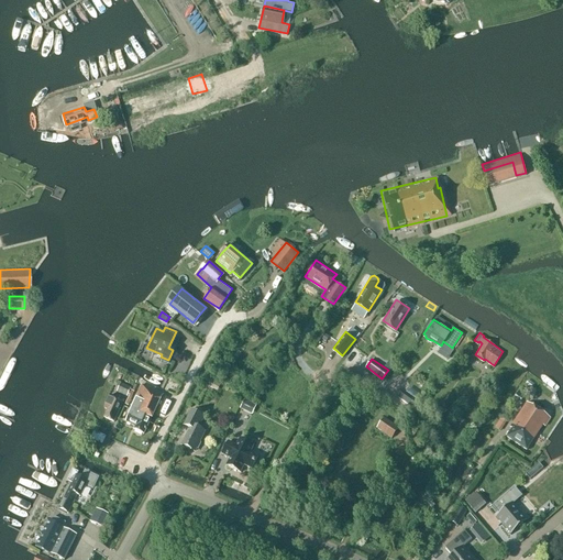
[(218,381),(209,375),(206,382),(213,387),(218,381)]
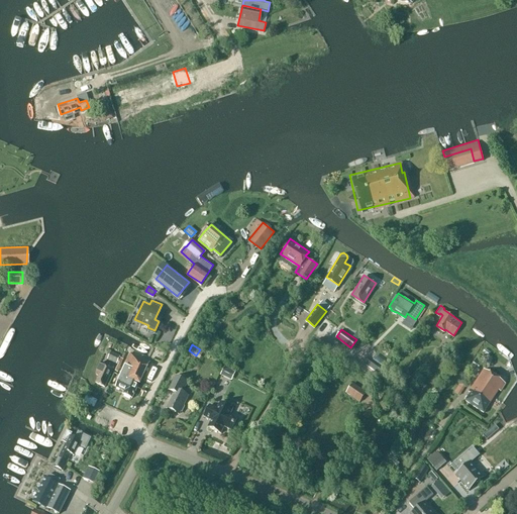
[(441,354),(445,357),(450,352),(446,349),(441,354)]
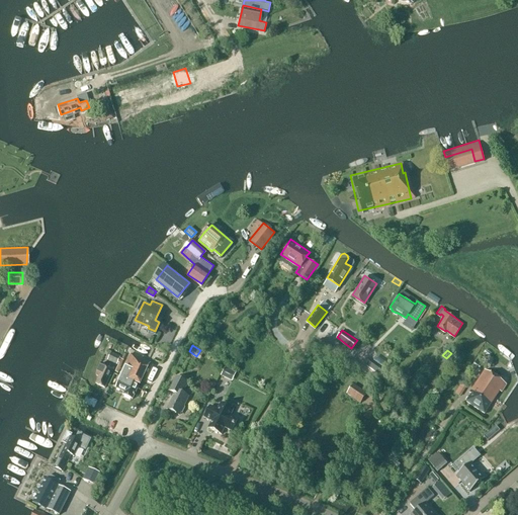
[(107,358),(116,362),(120,355),(111,351),(107,358)]
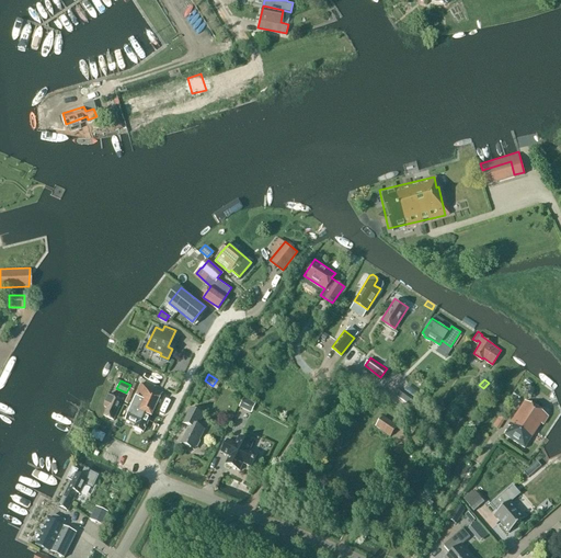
[(151,416),(162,391),(141,382),(130,406),(132,406),(125,419),(135,422),(134,425),(142,430),(150,414),(151,416)]
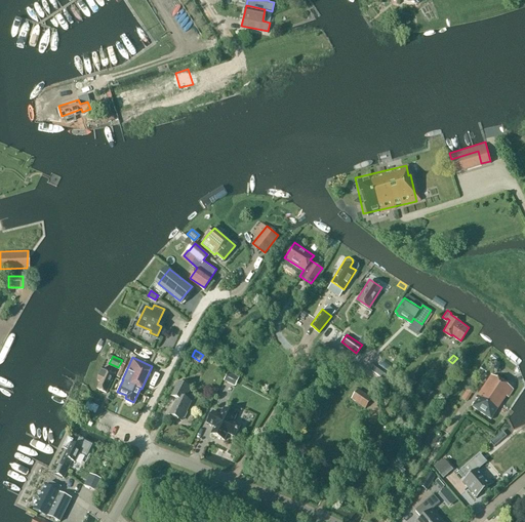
[(375,362),(371,368),(382,377),(387,371),(375,362)]
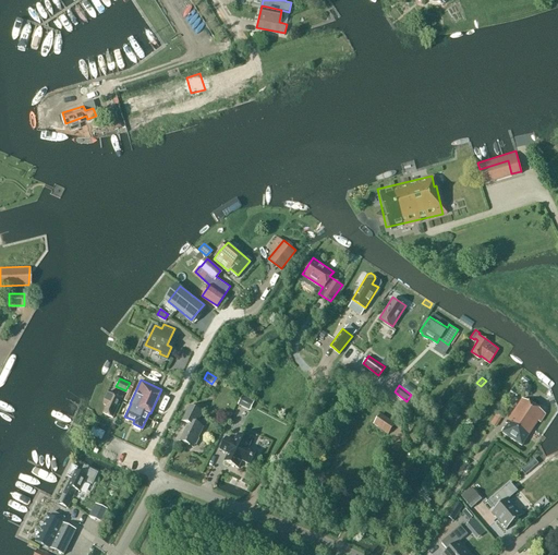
[(104,411),(113,415),(122,396),(109,389),(104,402),(107,403),(104,411)]
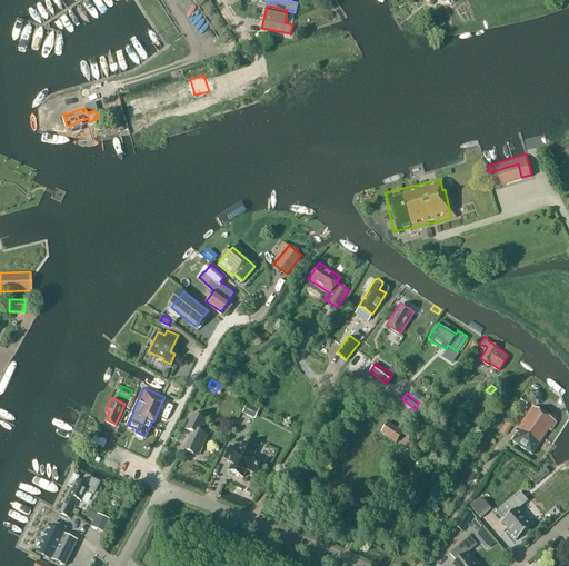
[(248,400),(247,400),(243,407),(256,414),(259,407),(248,400)]
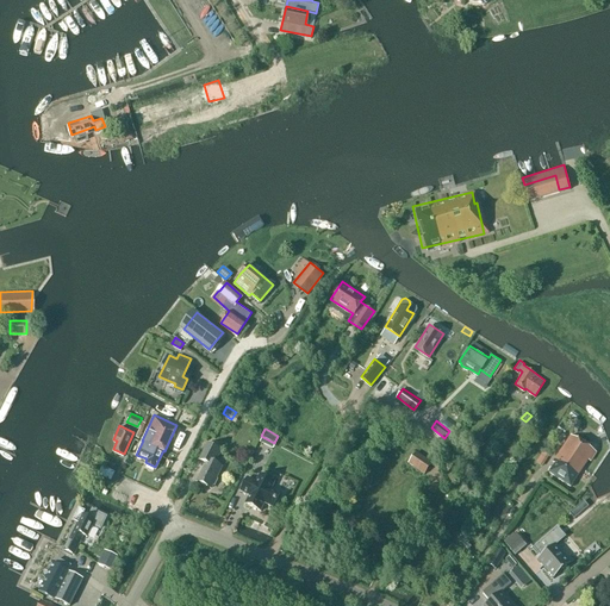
[(549,470),(570,485),(593,449),(571,433),(553,460),(554,462),(549,470)]
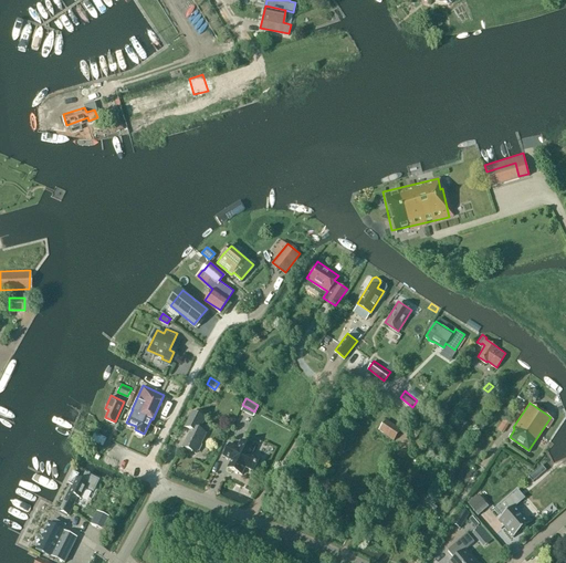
[(206,431),(199,428),(205,417),(192,410),(185,425),(191,428),(184,444),(196,450),(198,448),(199,449),(202,444),(200,442),(206,431)]
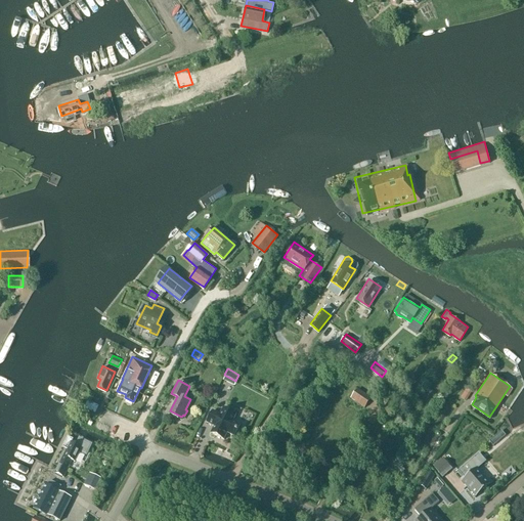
[(351,396),(364,405),(370,396),(357,387),(351,396)]
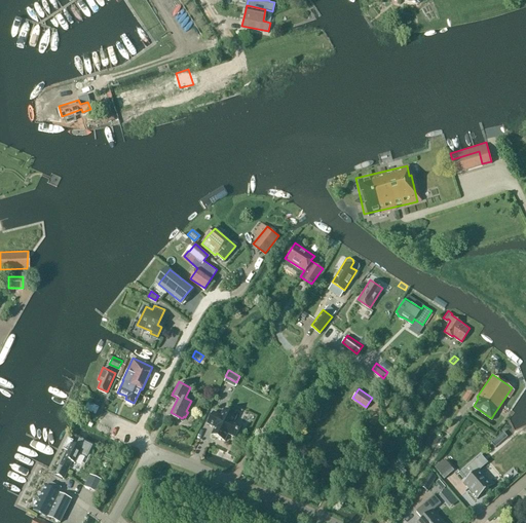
[(228,432),(235,436),(241,423),(233,420),(236,414),(224,408),(221,414),(214,410),(208,422),(215,425),(216,428),(214,434),(224,439),(228,432)]
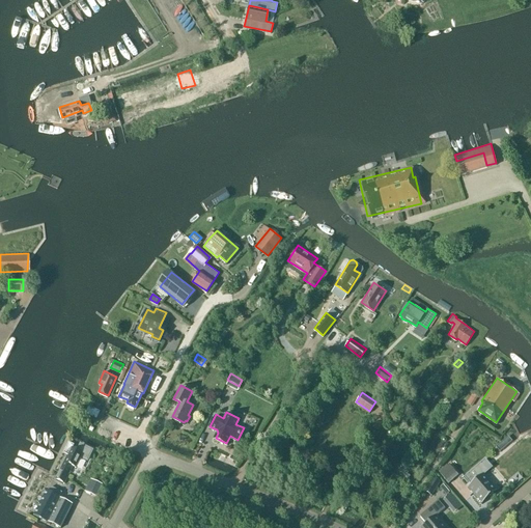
[(501,442),(498,442),(495,443),(494,446),(495,449),(498,450),(502,449),(502,445),(501,442)]
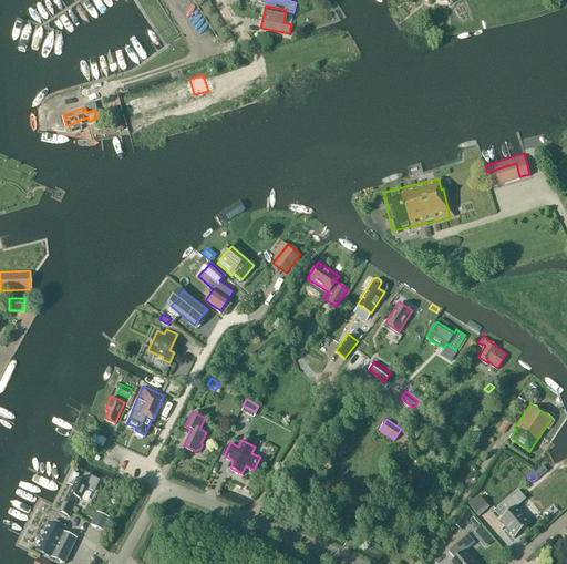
[(83,479),(78,477),(73,484),(70,492),(69,491),(60,510),(69,514),(78,496),(81,498),(84,490),(86,486),(93,490),(99,479),(85,473),(83,479)]
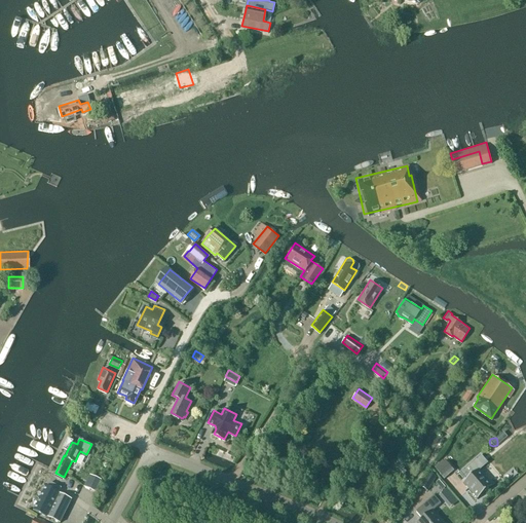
[(463,481),(477,496),(491,484),(478,469),(487,461),(480,453),(460,471),(467,478),(463,481)]
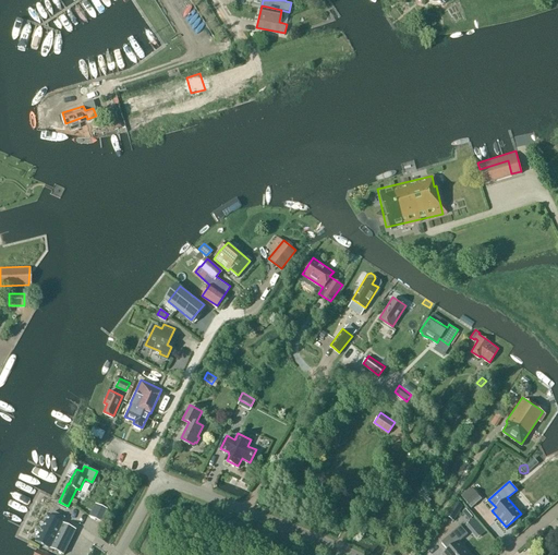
[(461,495),(471,506),(481,497),(472,486),(461,495)]
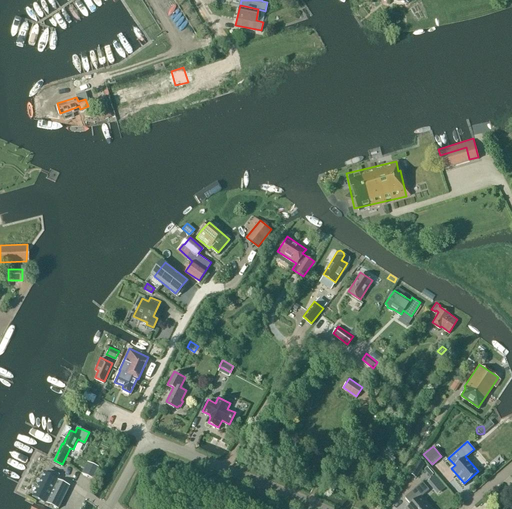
[(424,462),(417,458),(409,472),(416,476),(424,462)]
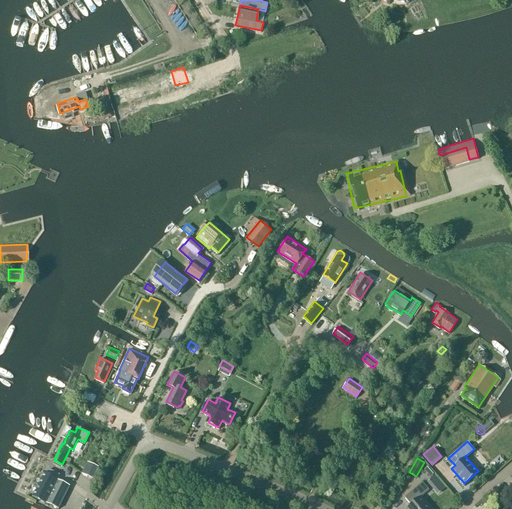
[(88,475),(91,466),(86,464),(82,472),(88,475)]
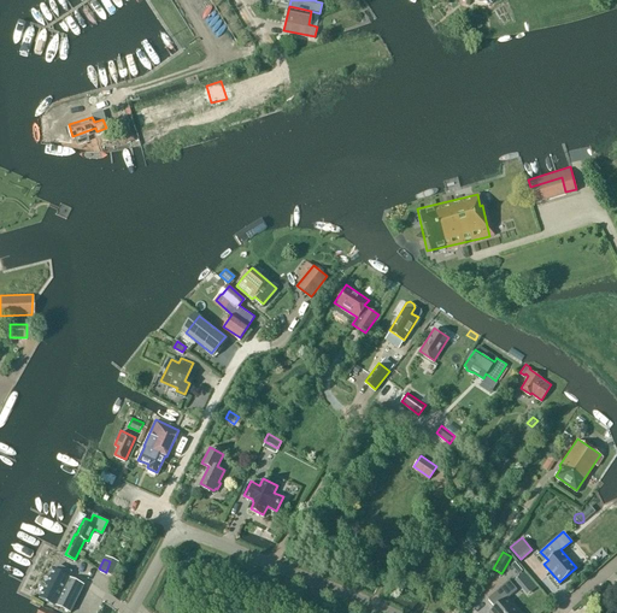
[(72,570),(59,563),(56,569),(69,576),(72,570)]
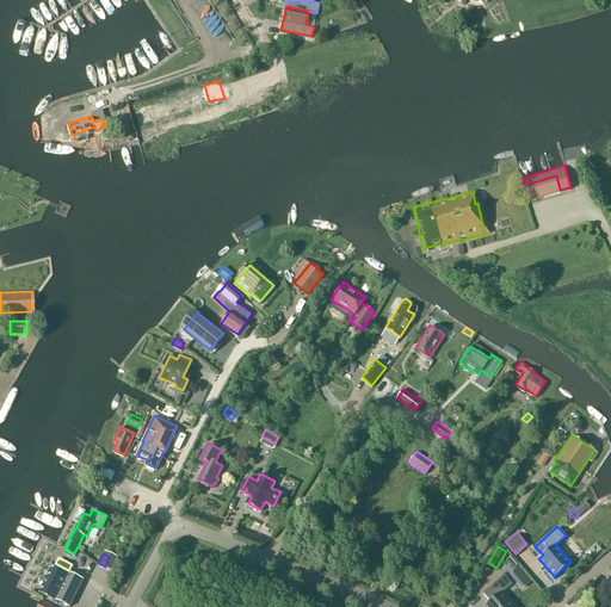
[(56,563),(54,562),(47,576),(61,584),(68,570),(56,564),(56,563)]
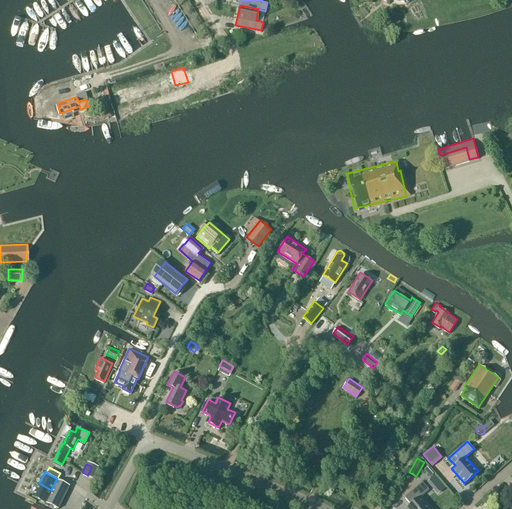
[(441,480),(435,473),(435,474),(429,478),(435,485),(441,480)]
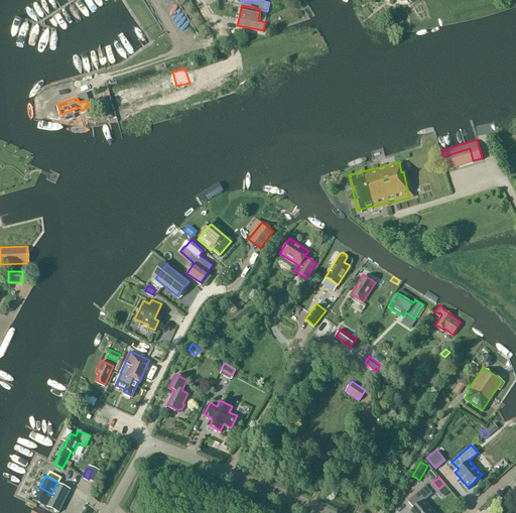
[(46,505),(58,511),(70,489),(57,482),(51,494),(46,505)]
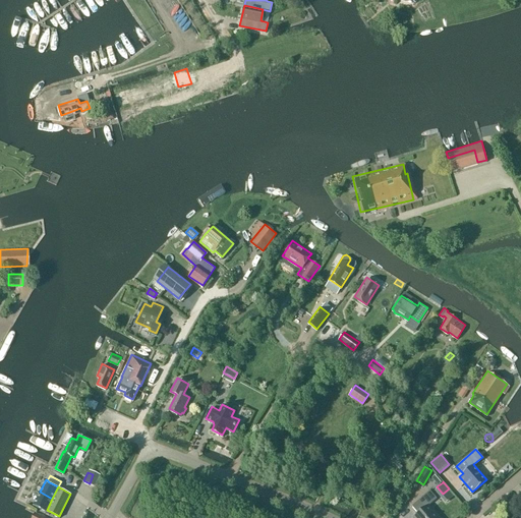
[(439,517),(427,505),(437,497),(429,488),(411,505),(418,512),(413,516),(414,517),(439,517)]
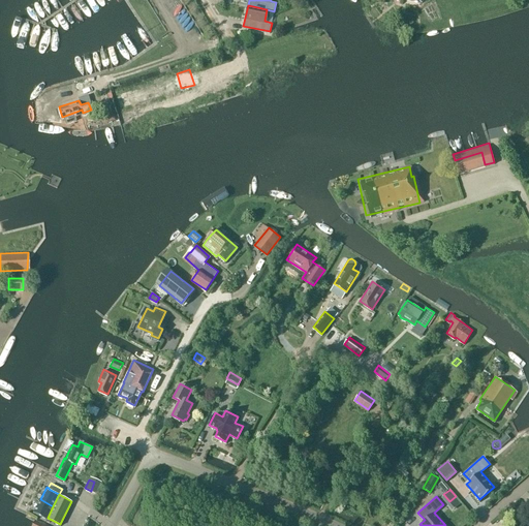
[(53,506),(40,499),(34,512),(47,518),(48,518),(53,506)]
